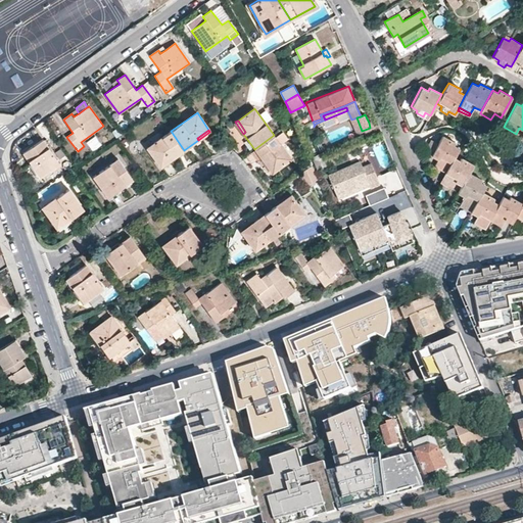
[(184,150),(171,131),(146,148),(158,164),(168,158),(170,160),(184,150)]
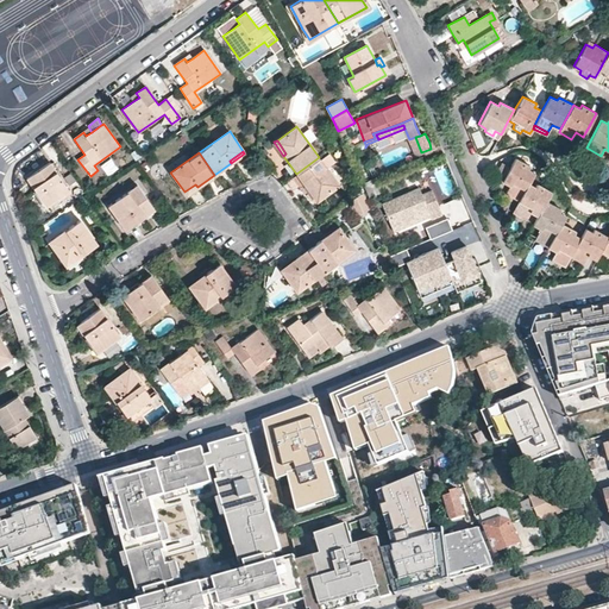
[(296,174),(308,190),(311,188),(319,199),(338,184),(319,157),(296,174)]
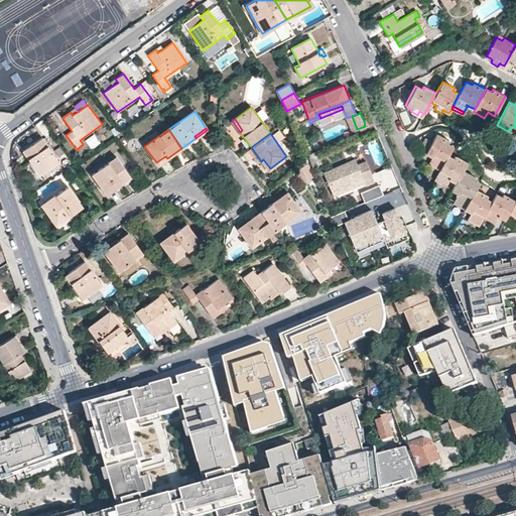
[(428,149),(425,153),(432,157),(428,163),(439,169),(447,155),(453,146),(447,143),(448,140),(436,134),(432,142),(425,138),(421,146),(428,149)]
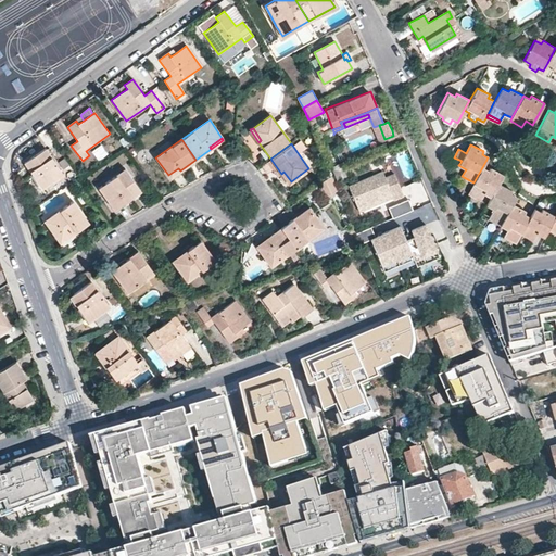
[(24,162),(34,176),(38,173),(46,185),(63,175),(46,149),(24,162)]
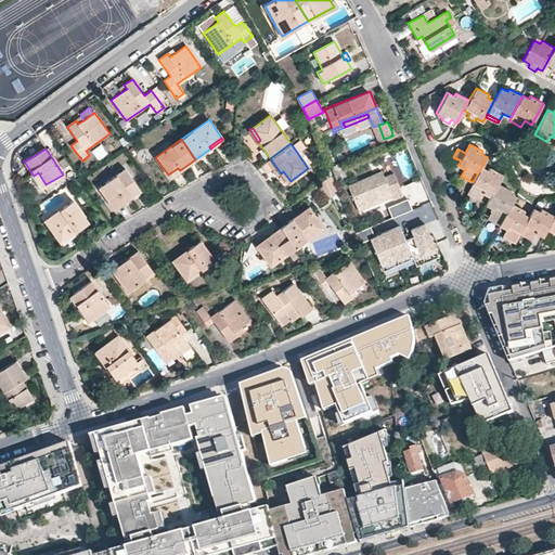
[(340,163),(330,167),(335,180),(340,179),(339,173),(344,171),(340,163)]
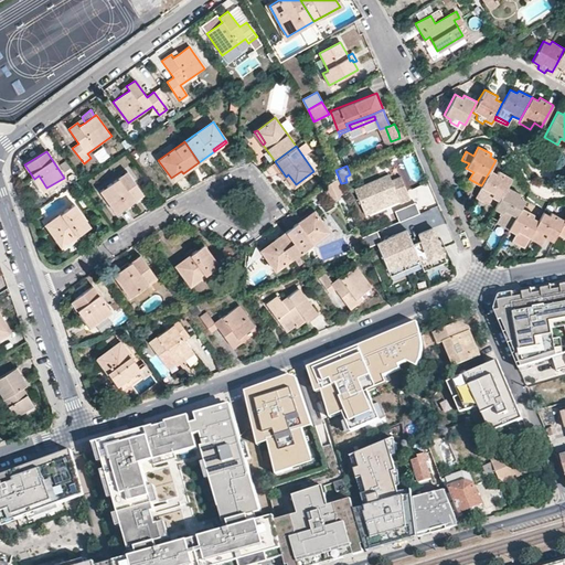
[(489,203),(492,196),(499,200),(507,187),(511,178),(498,170),(496,173),(490,170),(481,185),(476,196),(489,203)]
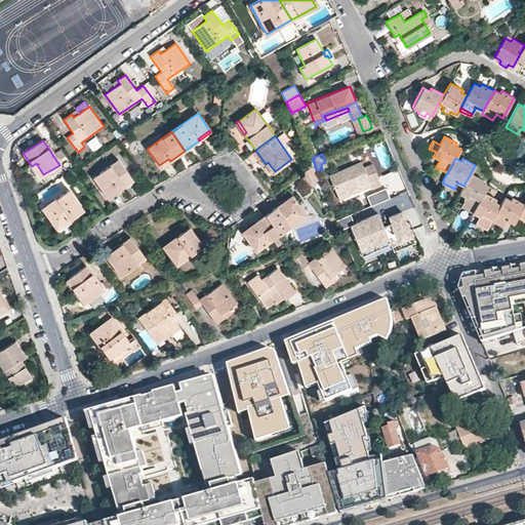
[(170,161),(168,159),(159,165),(160,168),(170,161)]
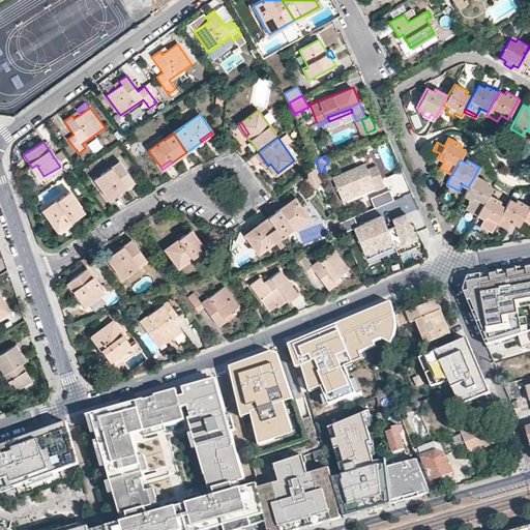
[(108,198),(117,192),(119,194),(135,182),(119,162),(94,179),(108,198)]
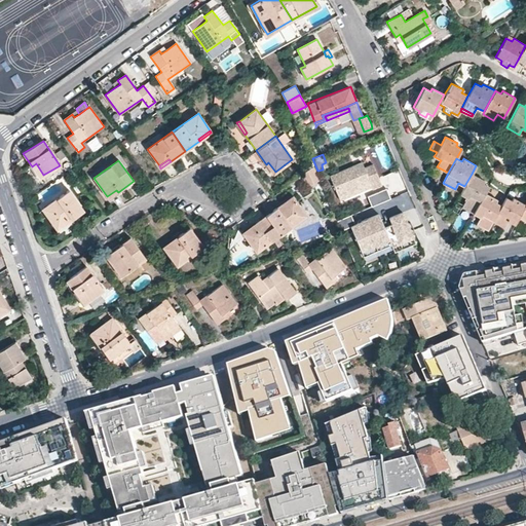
[(352,190),(353,191),(370,183),(372,187),(372,189),(382,185),(373,164),(364,167),(362,161),(330,175),(338,195),(352,190)]
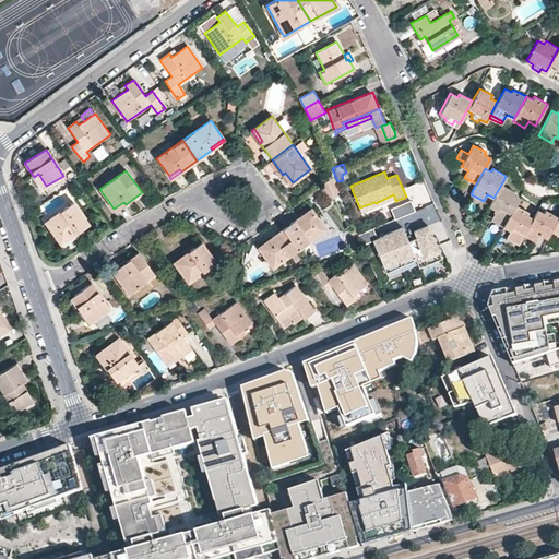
[(289,185),(293,182),(285,173),(283,175),(289,185)]
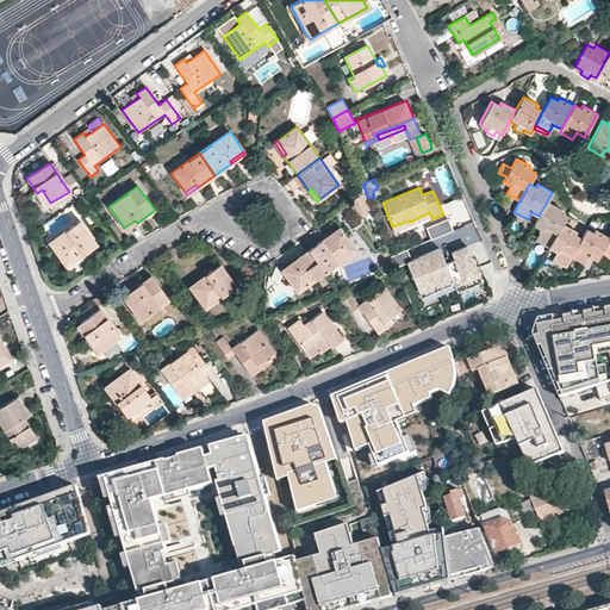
[(42,190),(37,193),(45,206),(50,203),(42,190)]
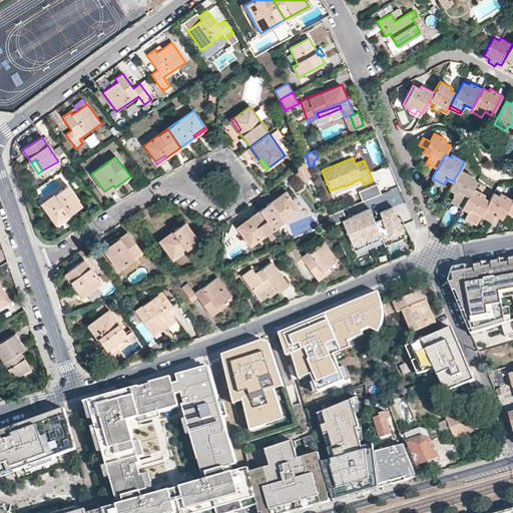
[(299,181),(312,177),(309,164),(296,167),(299,181)]
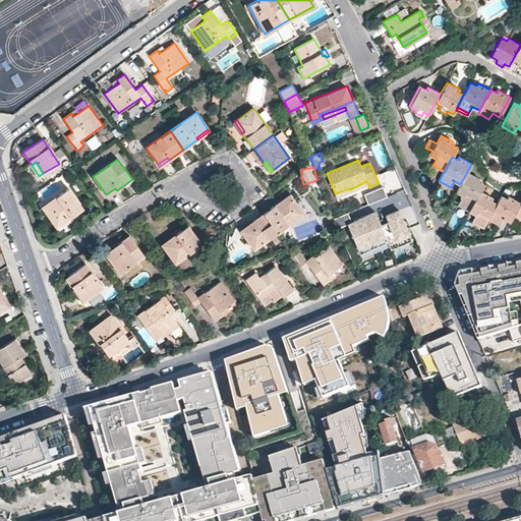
[(456,192),(462,195),(459,203),(470,209),(480,191),(483,184),(478,181),(479,178),(467,172),(460,184),(456,192)]
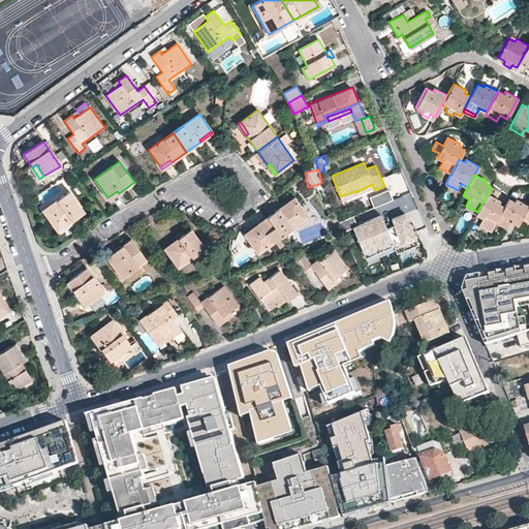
[(340,196),(342,201),(374,188),(372,184),(355,192),(354,191),(340,196)]
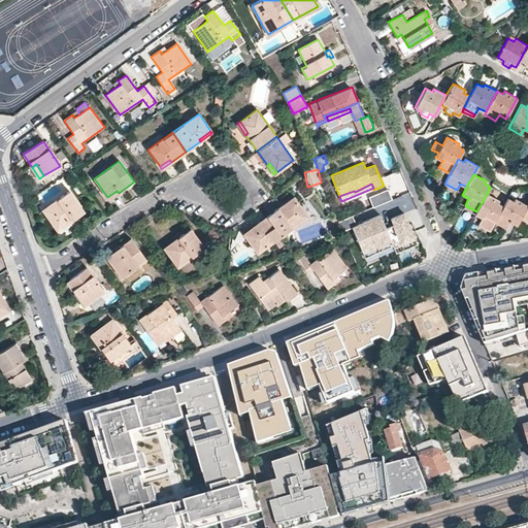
[(372,206),(392,199),(387,188),(368,196),(372,206)]
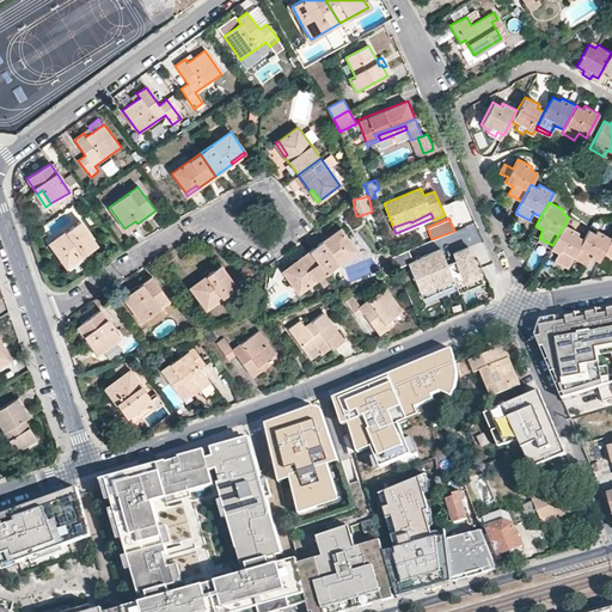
[(63,264),(78,255),(79,258),(98,245),(80,221),(49,243),(63,264)]
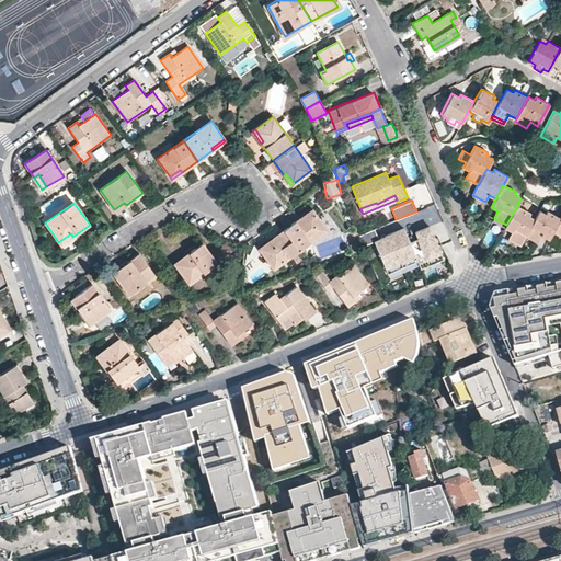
[(126,205),(124,203),(114,209),(116,212),(126,205)]
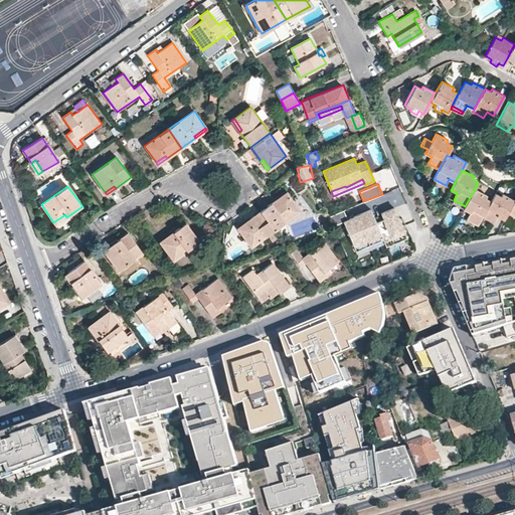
[(464,209),(470,212),(467,218),(478,225),(482,217),(491,201),(485,198),(486,195),(475,189),(465,206),(464,209)]
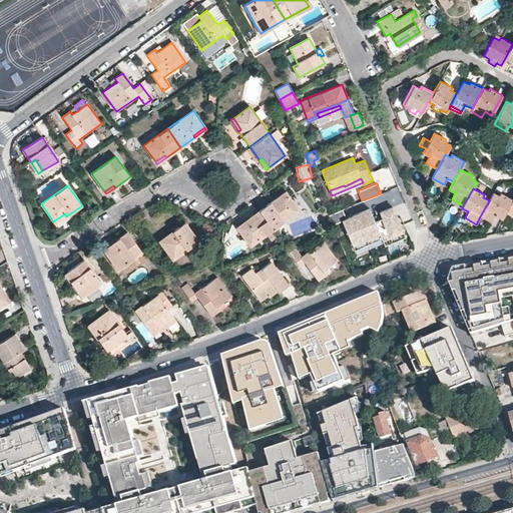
[(274,199),(276,201),(287,193),(285,191),(274,199)]
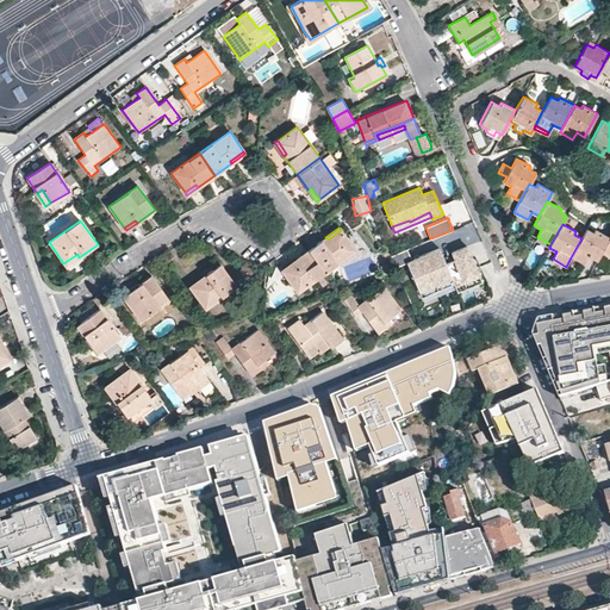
[(585,263),(589,256),(597,261),(602,251),(609,236),(596,229),(593,232),(586,229),(582,238),(571,257),(585,263)]
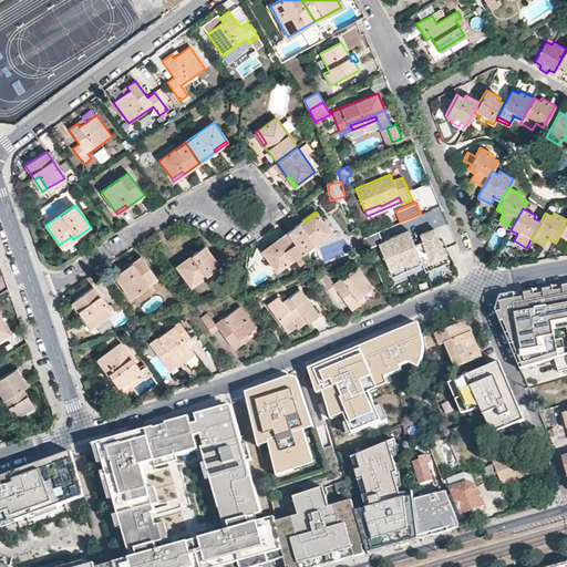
[(330,233),(317,214),(305,223),(302,220),(287,232),(302,253),(330,233)]
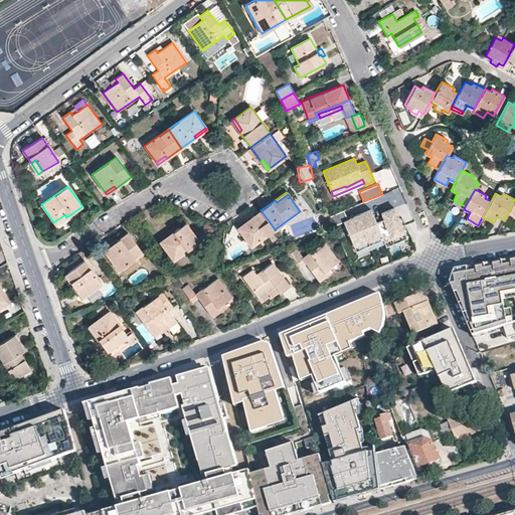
[(384,219),(376,222),(383,238),(386,245),(406,237),(394,206),(381,212),(384,219)]
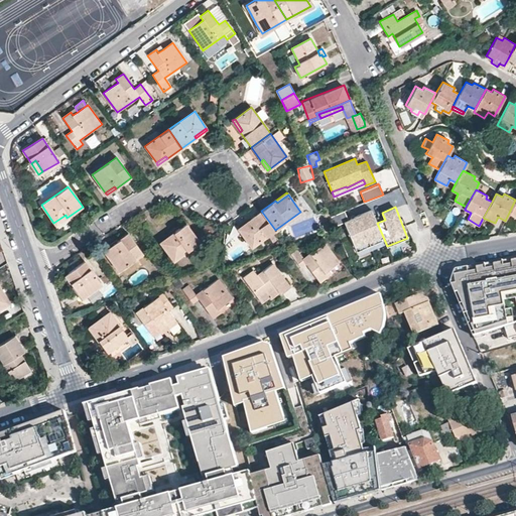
[(348,220),(344,211),(331,216),(335,226),(344,222),(357,251),(384,239),(377,223),(372,210),(348,220)]
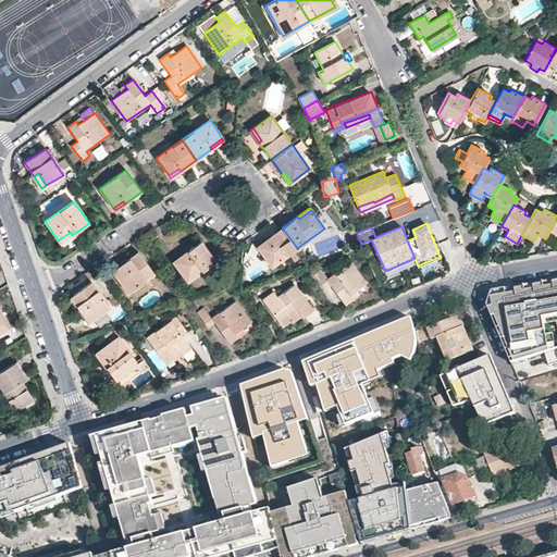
[(282,227),(265,239),(268,242),(258,249),(271,267),(297,248),(282,227)]
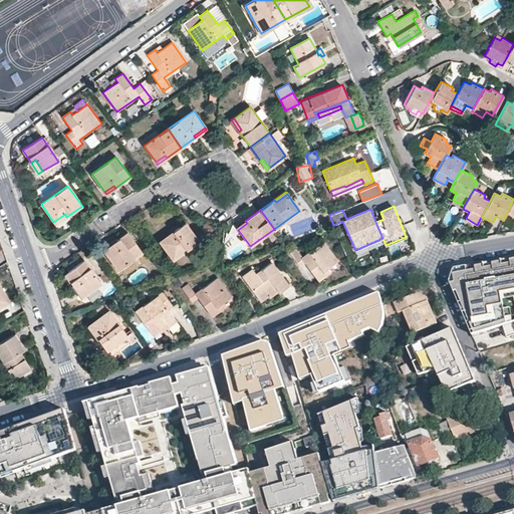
[(53,222),(55,225),(66,217),(65,214),(53,222)]
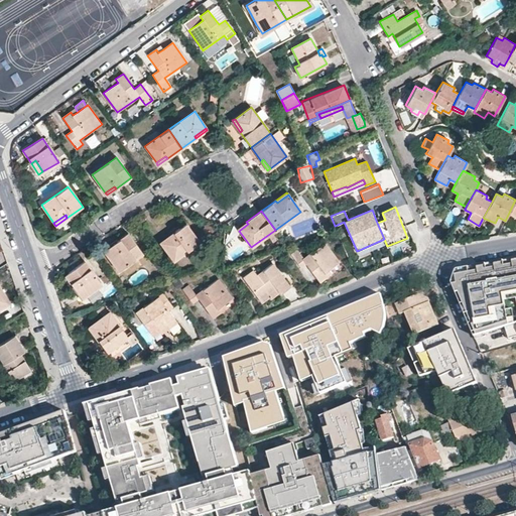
[(248,224),(246,222),(237,228),(239,231),(248,224)]
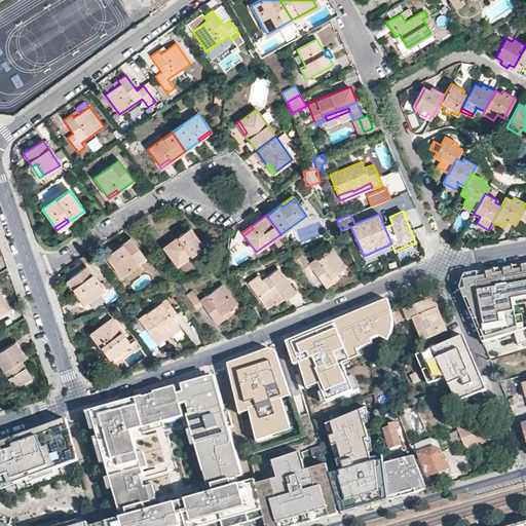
[(189,227),(174,238),(176,240),(164,249),(177,266),(203,247),(189,227)]
